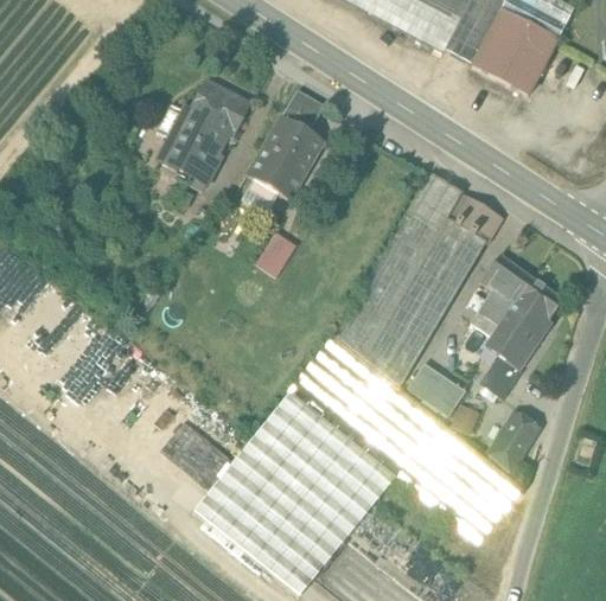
[(349,0),(444,50),(444,49),(469,0),(349,0)]
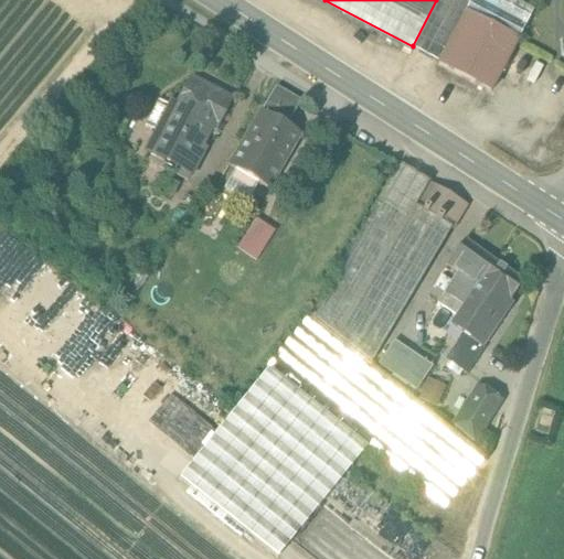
[(436,0),(413,45),(440,60),(466,11),(471,0),(436,0)]
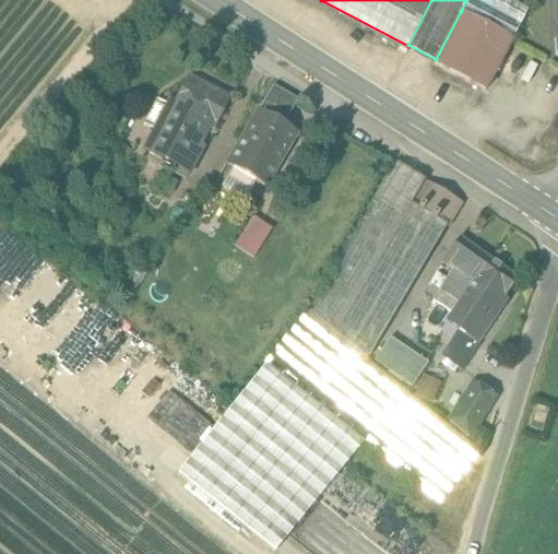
[(466,0),(461,11),(512,37),(527,9),(511,0),(466,0)]
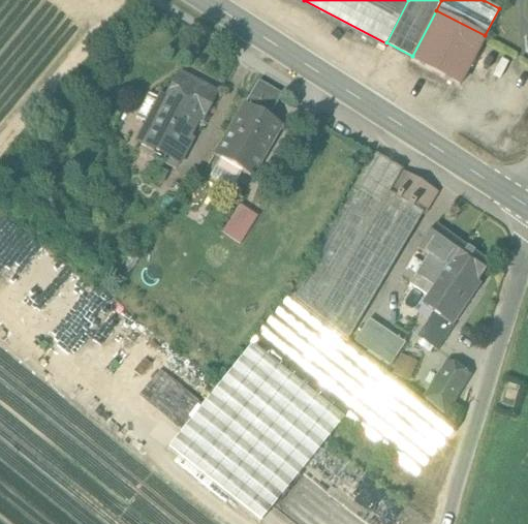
[(436,10),(412,56),(411,57),(460,83),(485,35),(436,10)]
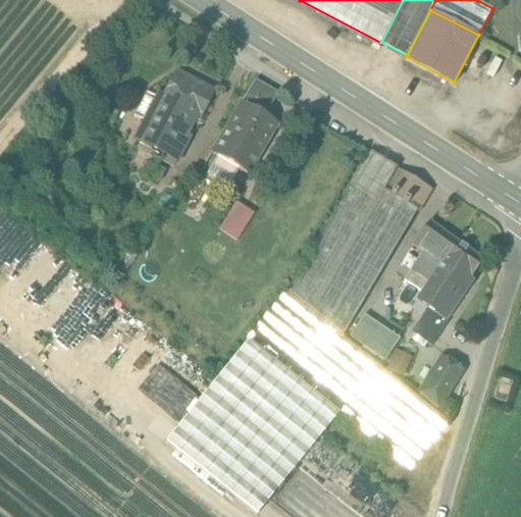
[(158,95),(146,118),(137,137),(154,146),(167,120),(187,131),(197,112),(201,114),(215,88),(177,67),(164,93),(160,91),(158,95)]
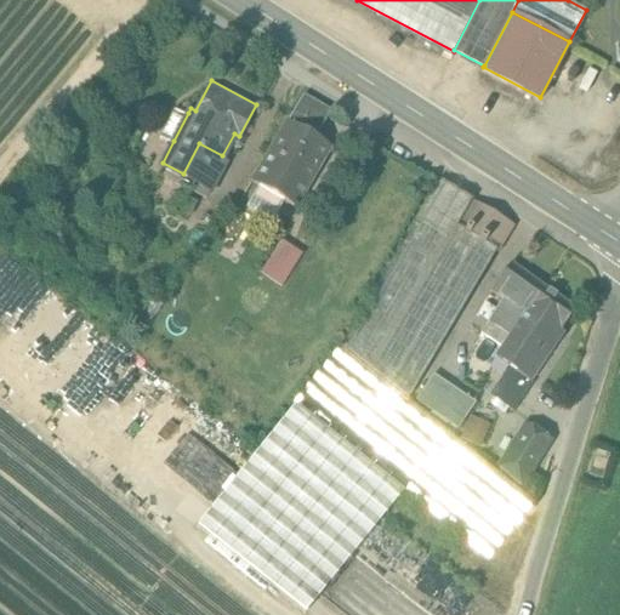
[(331,108),(303,91),(289,118),(317,134),(331,108)]
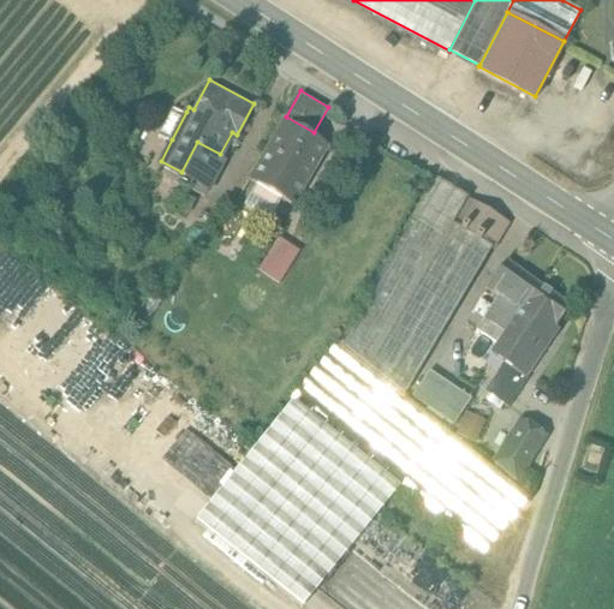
[(172,139),(186,112),(173,106),(160,133),(172,139)]
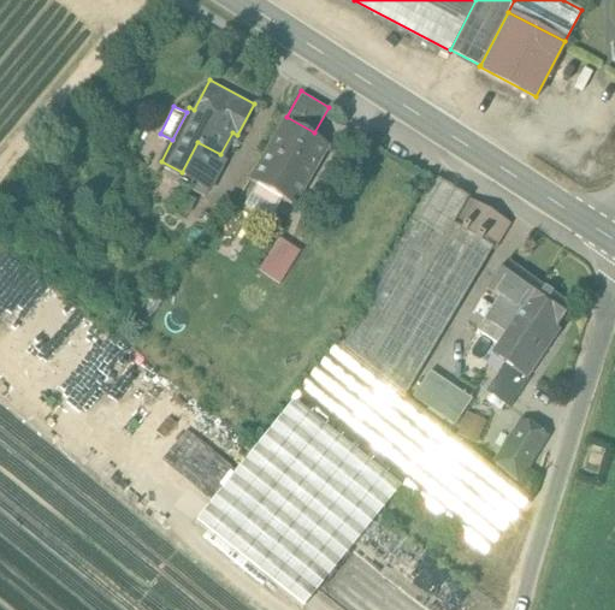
[(287,117),(285,117),(250,176),(258,181),(283,195),(295,202),(330,142),(314,132),(287,117)]
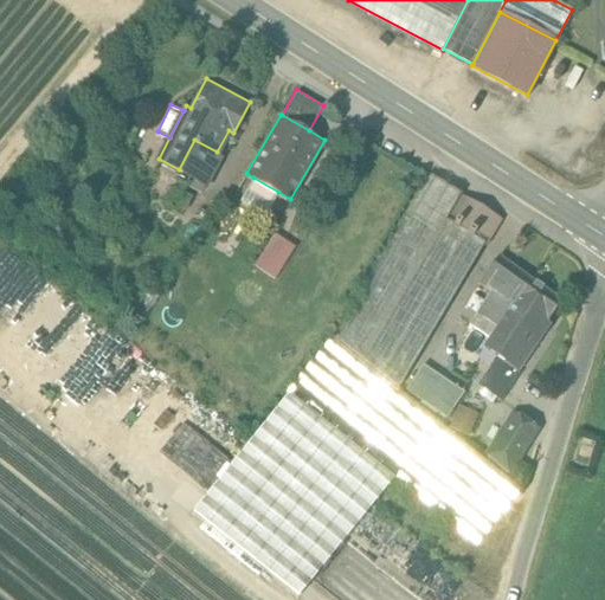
[(217,152),(194,140),(179,169),(207,184),(221,154),(217,152)]
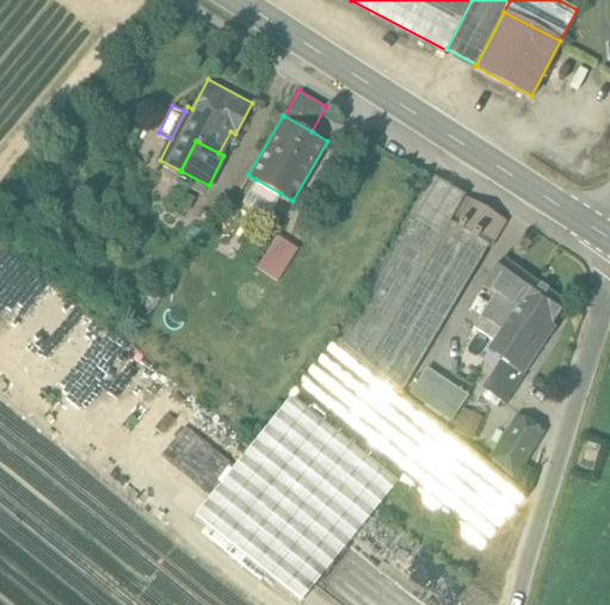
[(432,173),(336,334),(402,389),(490,242),(450,220),(466,193),(432,173)]
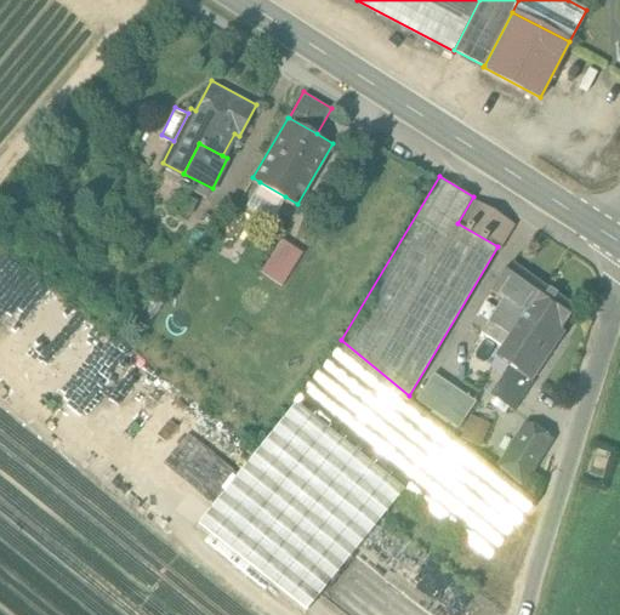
[(285,197),(260,182),(249,200),(274,215),(285,197)]
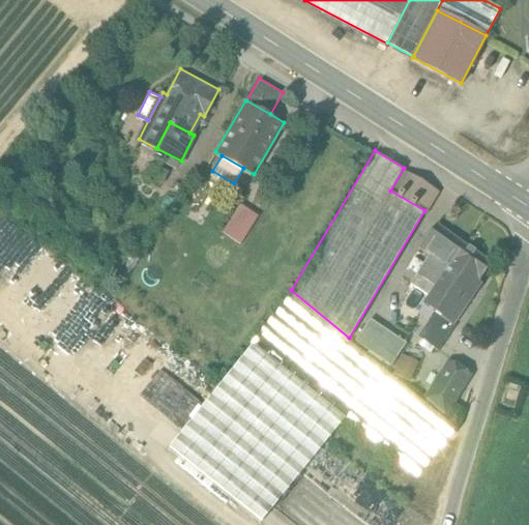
[(440,188),(404,168),(390,191),(424,210),(425,211),(440,188)]
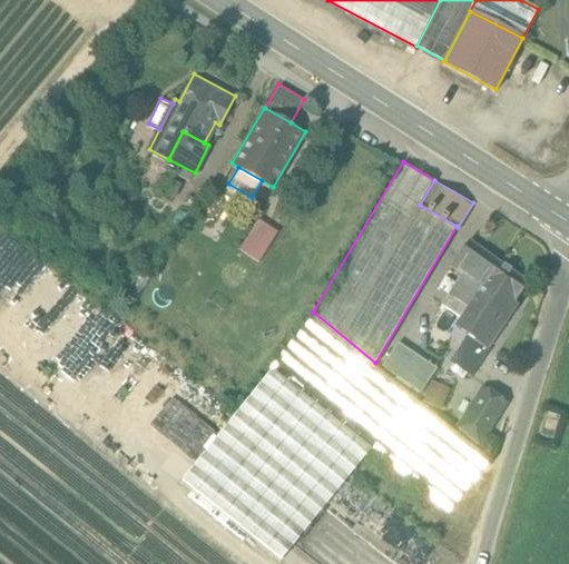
[(258,218),(241,246),(260,258),(276,230),(258,218)]
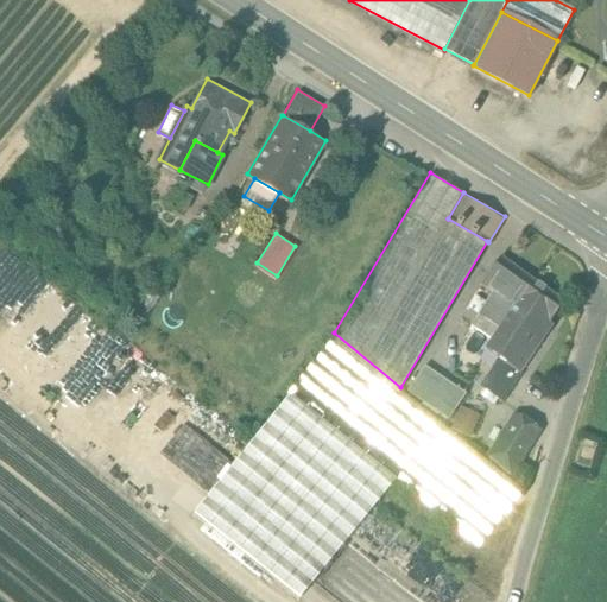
[(532,277),(501,254),(481,282),(492,289),(479,310),(500,323),(501,323),(532,277)]
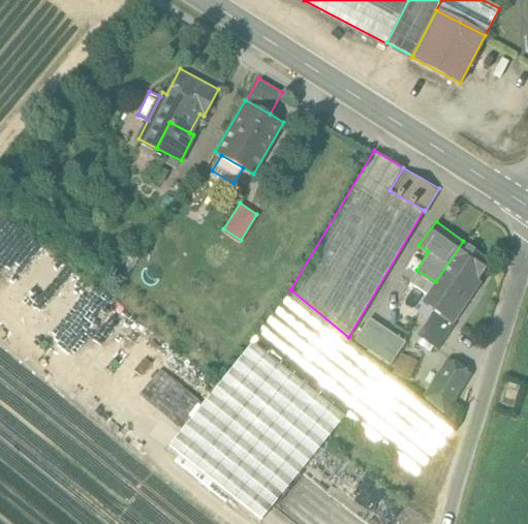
[(463,241),(436,281),(435,281),(422,300),(434,309),(452,321),(476,283),(475,282),(490,260),(463,241)]
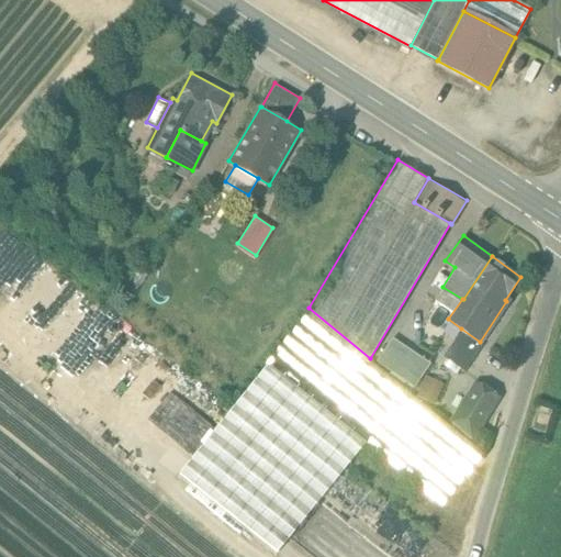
[(309,308),(267,361),(268,364),(366,442),(442,503),(484,450),(370,358),(309,308)]
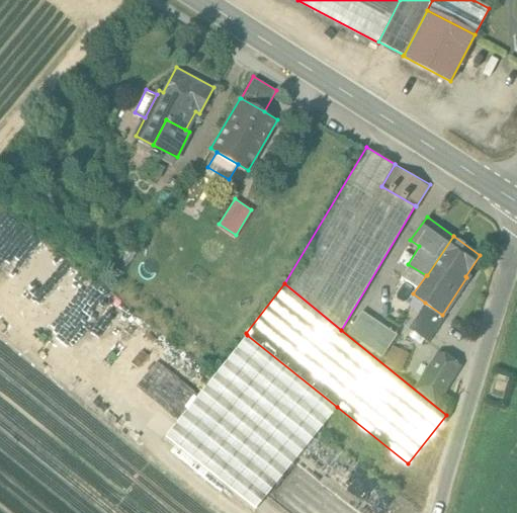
[(442,315),(425,303),(416,316),(436,329),(445,316),(442,315)]
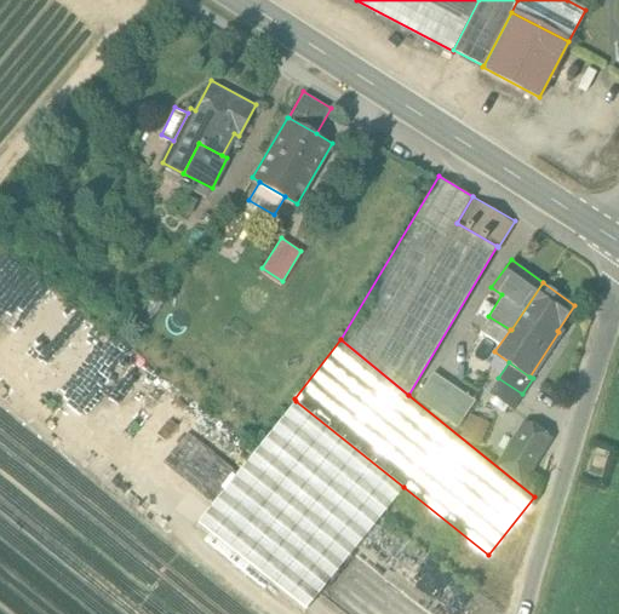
[(475,399),(434,369),(417,395),(458,423),(475,399)]
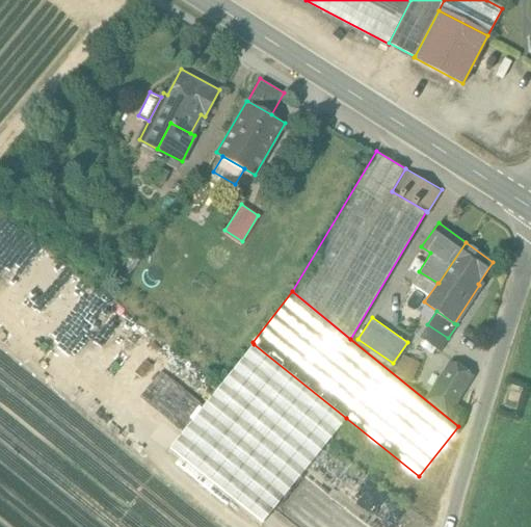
[(448,338),(427,324),(420,335),(441,349),(448,338)]
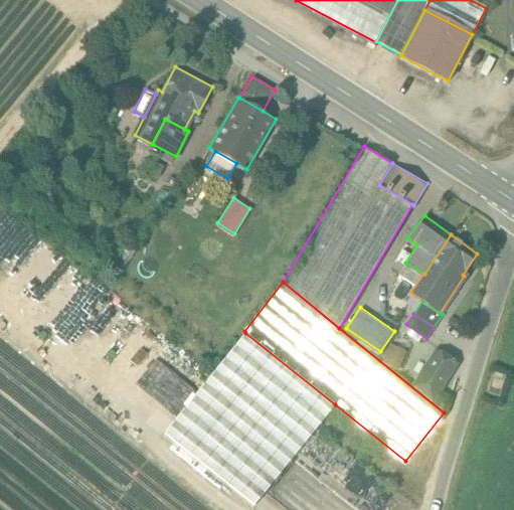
[(335,404),(245,333),(164,434),(252,505),(335,404)]
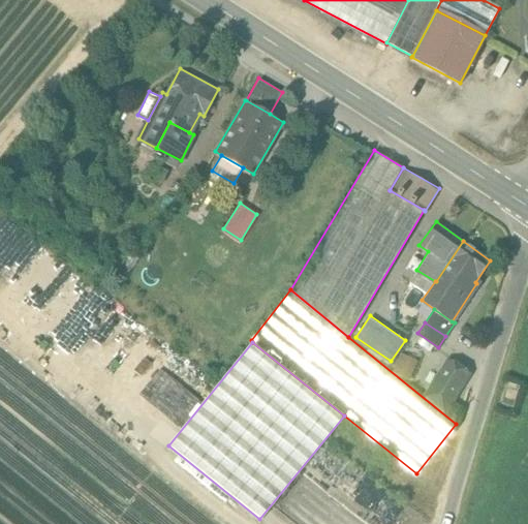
[(409,375),(417,355),(401,348),(393,369),(409,375)]
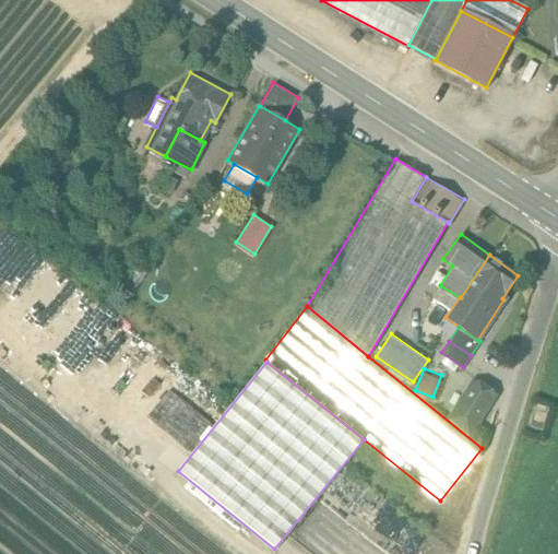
[(473,380),(449,417),(470,434),(495,395),(473,380)]
